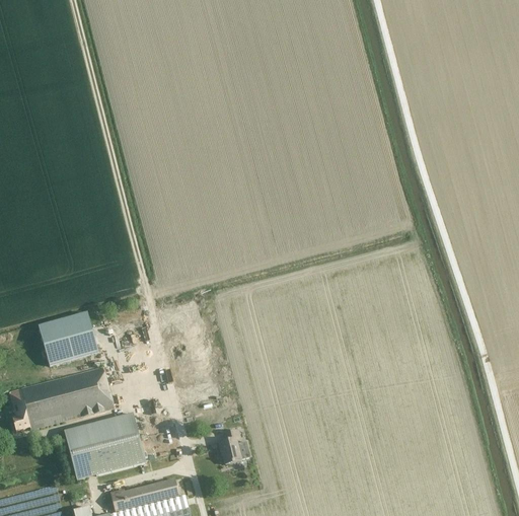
[(38,323),(49,364),(97,351),(86,310),(38,323)]
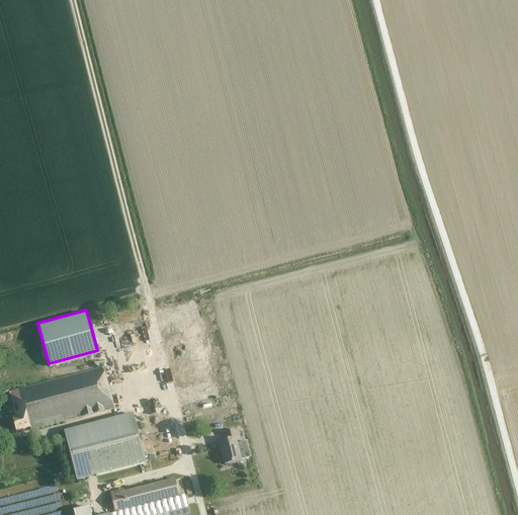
[(114,406),(102,365),(10,390),(16,414),(12,415),(16,428),(30,424),(30,427),(114,406)]
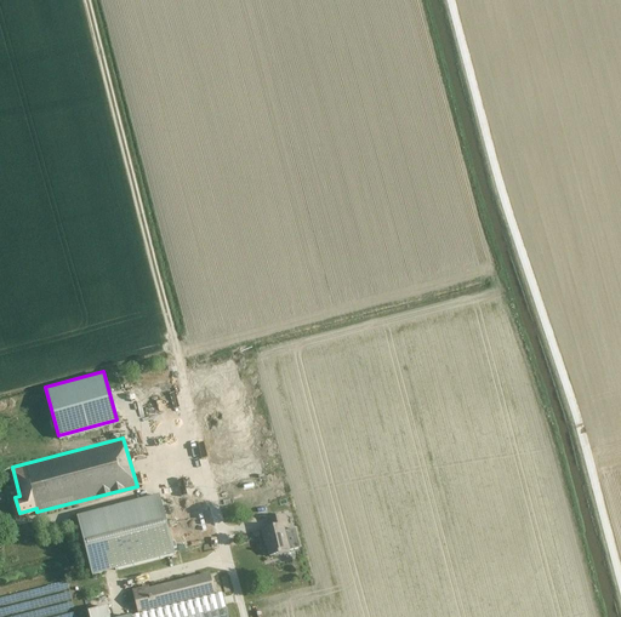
[(77,514),(92,573),(175,552),(159,492),(77,514)]
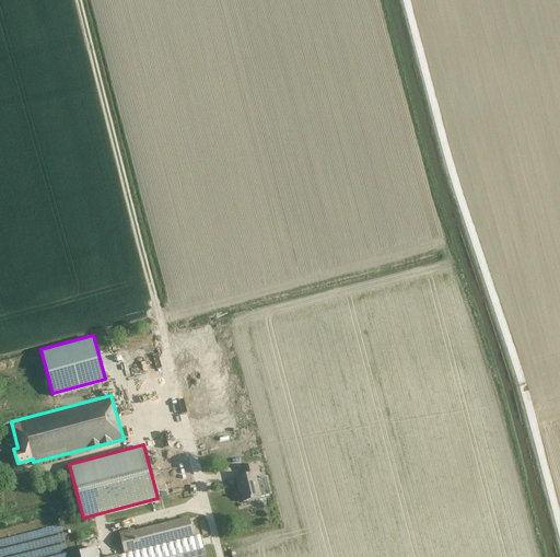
[(259,473),(257,461),(243,464),(245,473),(236,475),(240,490),(241,490),(244,499),(260,495),(255,474),(259,473)]
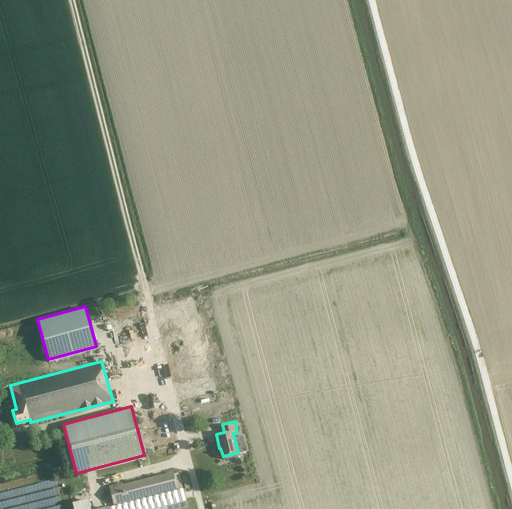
[(109,508),(188,508),(183,487),(113,504),(108,506),(109,508)]
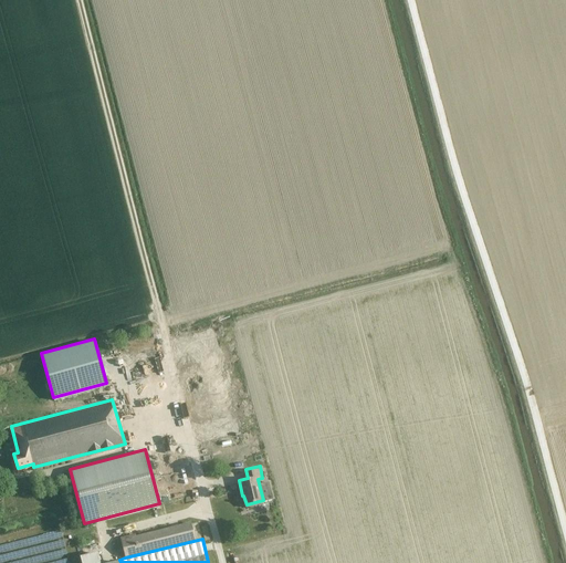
[(97,551),(80,555),(82,562),(97,562),(101,562),(97,551)]
